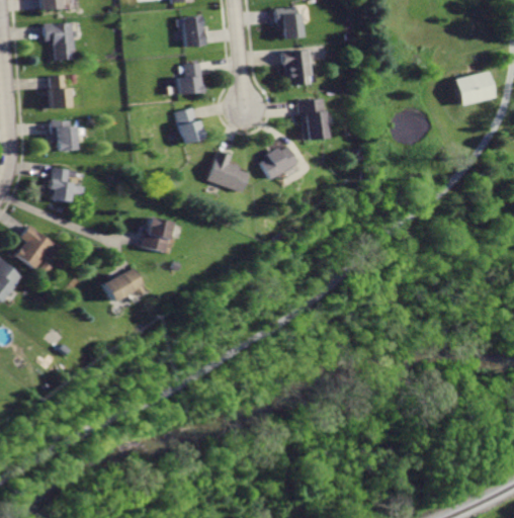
[(43,0),(44,10),(65,8),(64,0),(43,0)]
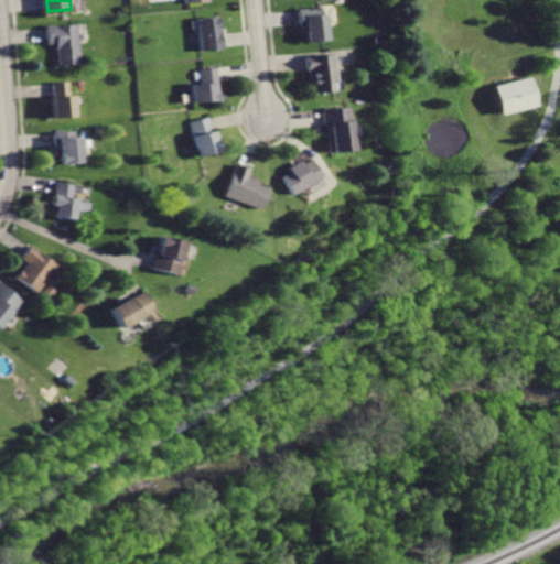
[(299,9),(301,26),(304,25),(307,42),(330,39),(325,6),(299,9)]
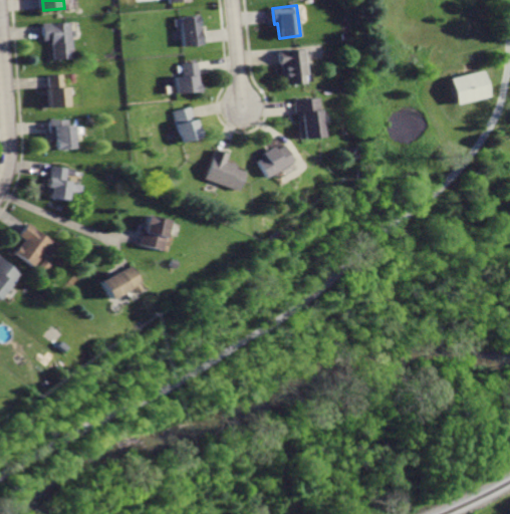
[(181,15),(184,48),(205,46),(202,13),(181,15)]
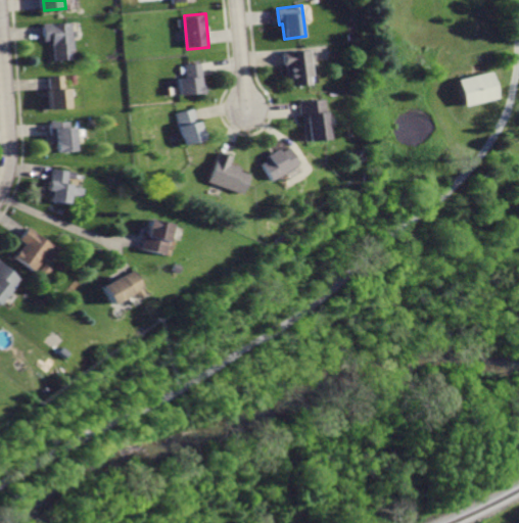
[(47,21),(48,41),(54,40),(54,45),(57,45),(58,60),(79,59),(76,19),(47,21)]
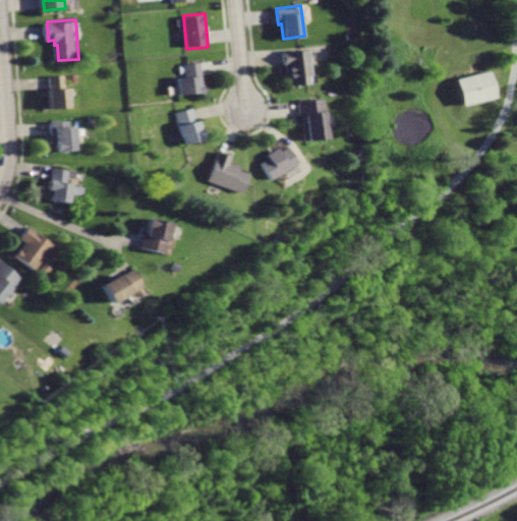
[(282,49),(284,67),(287,67),(287,75),(291,75),(292,85),(313,83),(309,46),(282,49)]
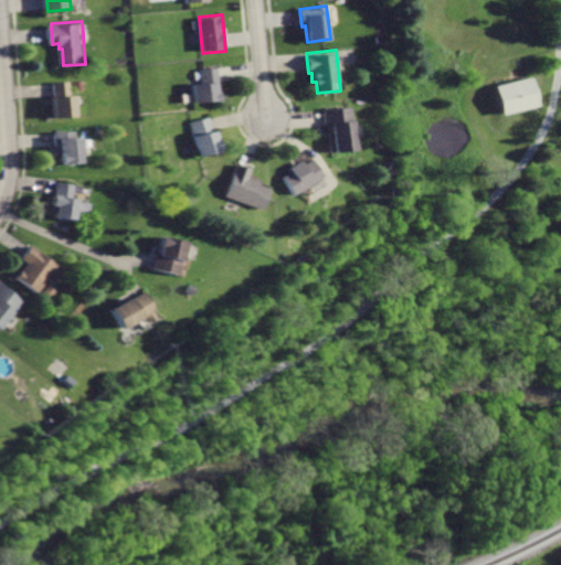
[(198,70),(199,84),(193,84),(194,103),(221,100),(219,67),(198,70)]
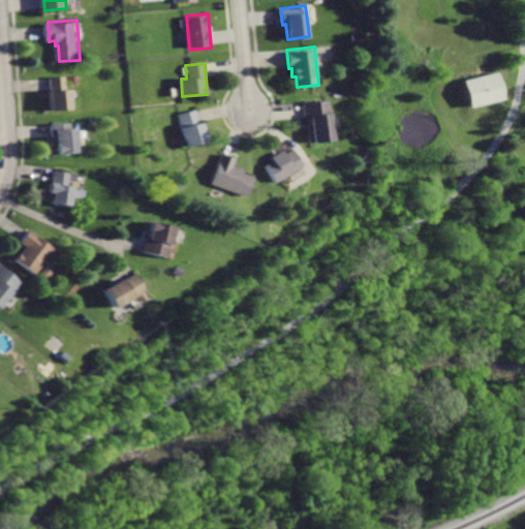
[(466,80),(472,106),(505,98),(499,71),(466,80)]
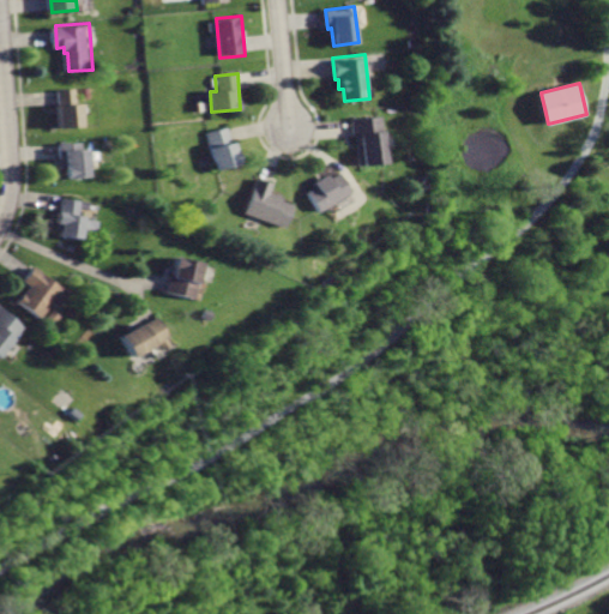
[(60,90),(64,128),(86,126),(83,88),(60,90)]
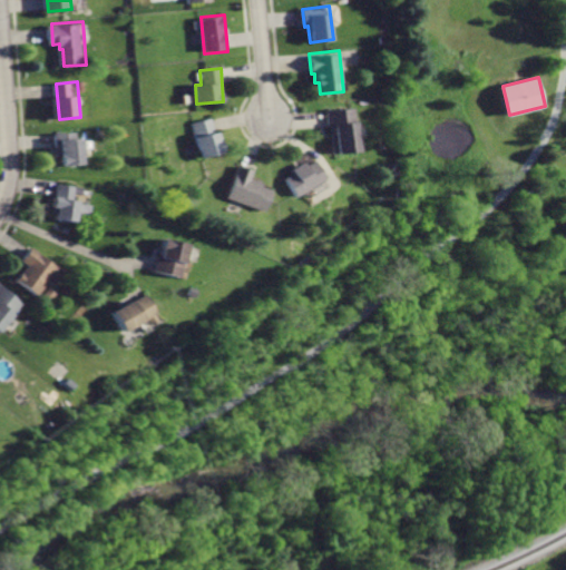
[(327,110),(328,127),(332,126),(334,154),(361,151),(357,107),(327,110)]
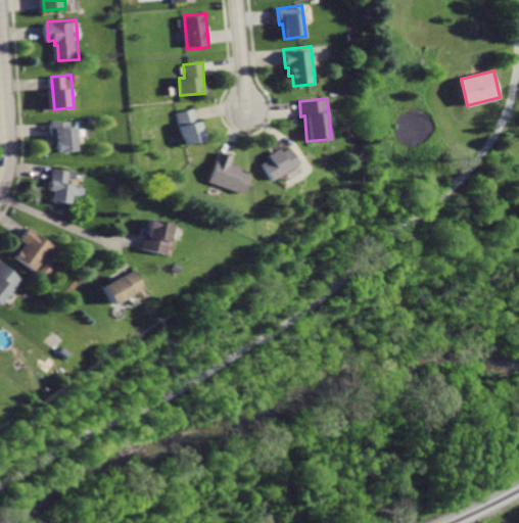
[(197,108),(177,113),(185,144),(205,139),(197,108)]
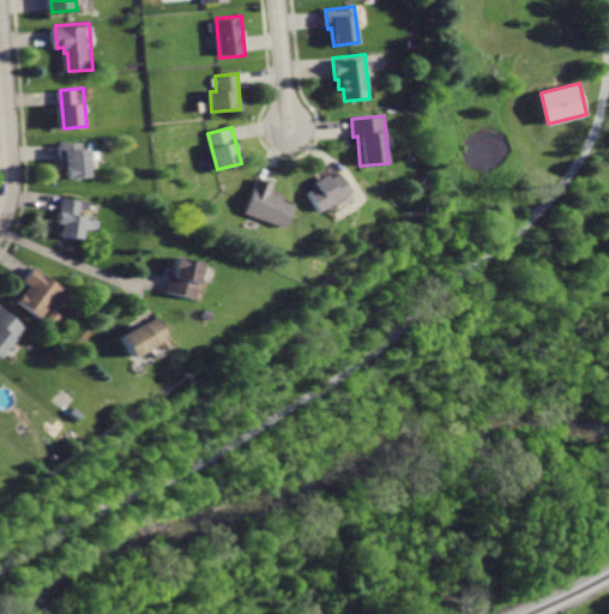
[(62,143),(65,167),(70,167),(71,180),(95,178),(91,146),(84,148),(83,140),(62,143)]
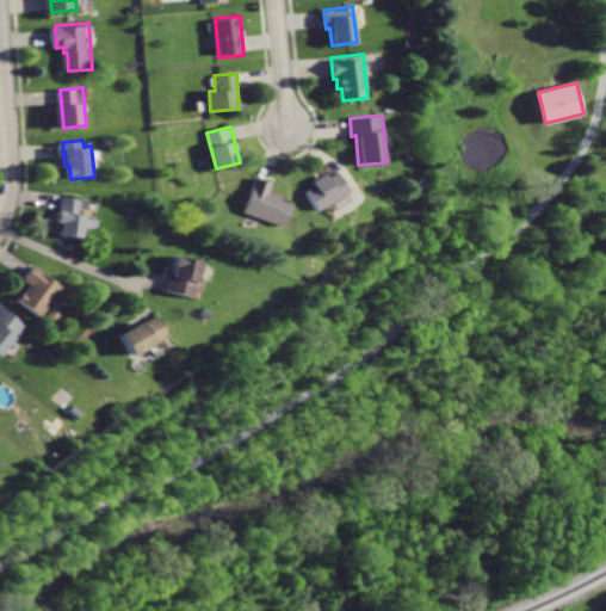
[(340,172),(329,178),(326,172),(311,180),(315,186),(304,192),(316,213),(352,191),(340,172)]
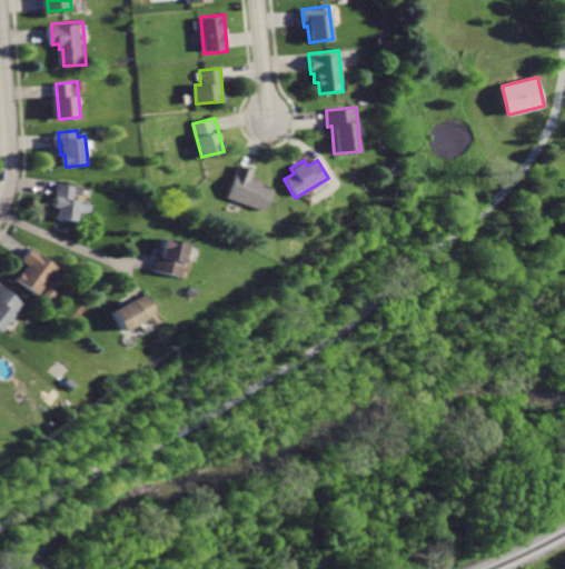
[(239,166),(228,198),(264,211),(270,190),(261,187),(264,182),(251,178),(254,171),(239,166)]
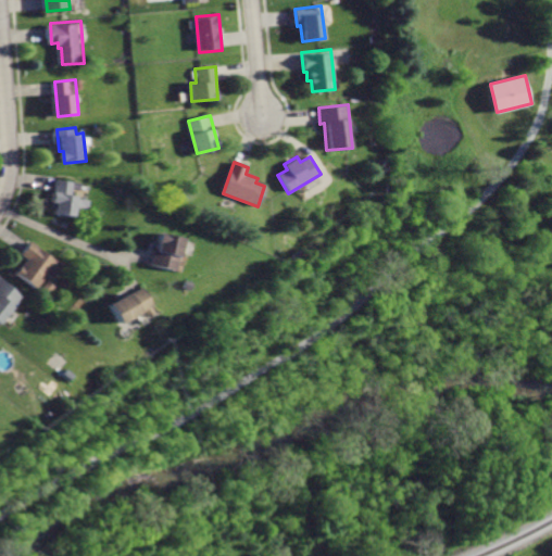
[(59,178),(55,201),(60,202),(58,212),(76,215),(79,196),(76,196),(78,181),(59,178)]
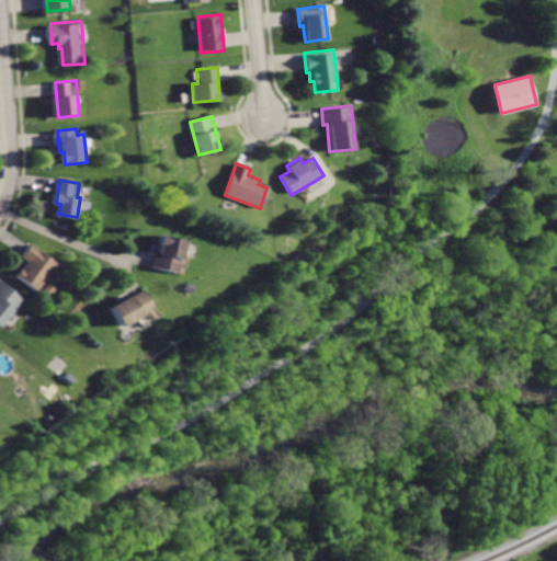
[(165,235),(160,250),(157,249),(154,259),(152,266),(179,273),(186,240),(165,235)]
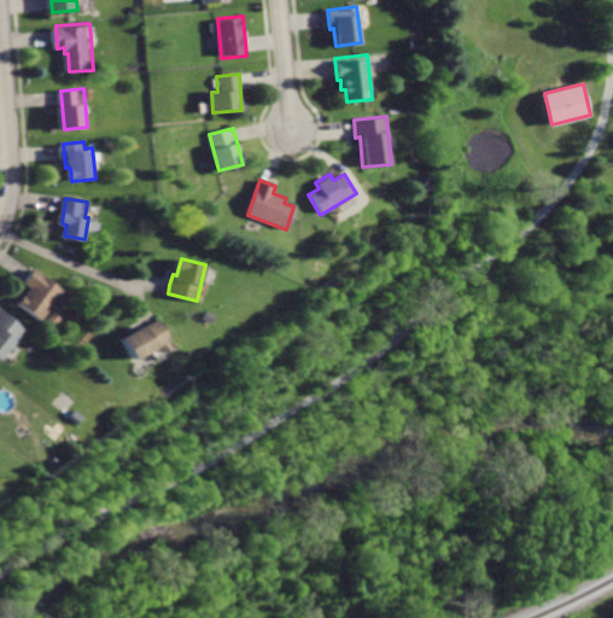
[(40,267),(29,283),(35,287),(23,303),(45,319),(56,304),(62,309),(75,292),(40,267)]
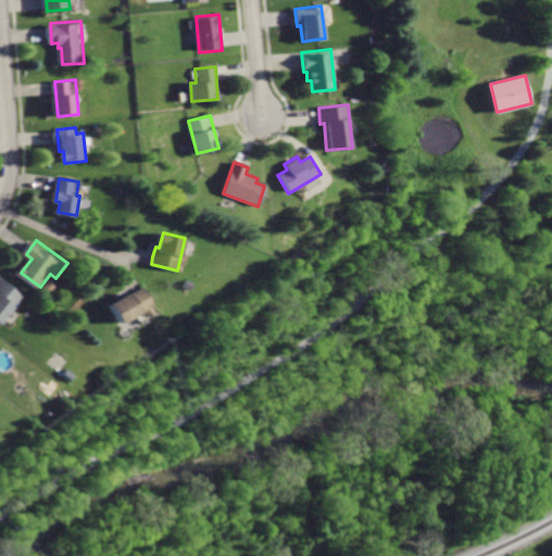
[(5,277),(0,282),(0,323),(3,326),(28,295),(5,277)]
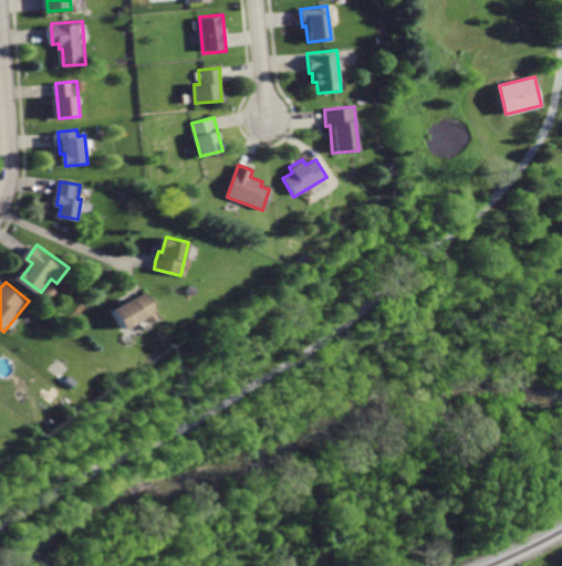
[(146,289),(138,293),(111,308),(122,329),(147,316),(151,322),(162,316),(146,289)]
